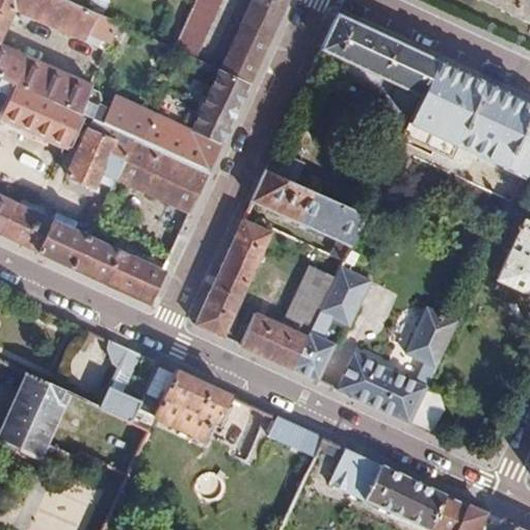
[(0,0),(0,74),(83,112),(85,113),(96,118),(109,124),(114,110),(104,106),(107,99),(102,89),(94,85),(95,83),(93,82),(1,41),(17,7),(24,9),(22,16),(29,20),(32,14),(108,48),(121,22),(105,15),(73,0),(0,0)]
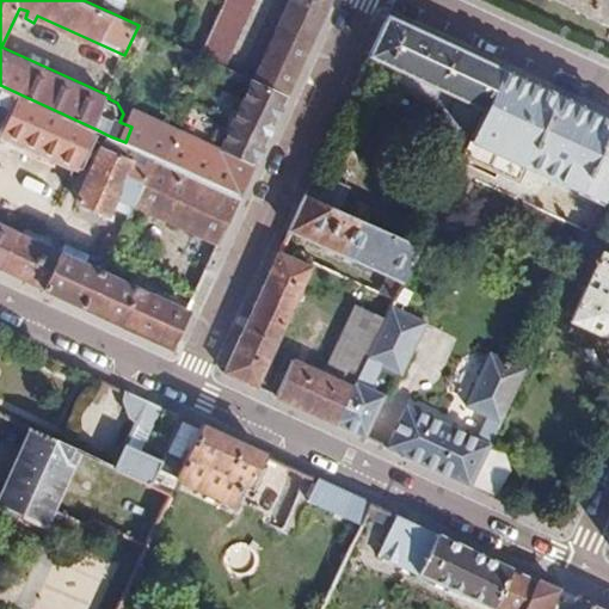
[(225,0),(201,54),(214,61),(226,66),(254,0),(225,0)]
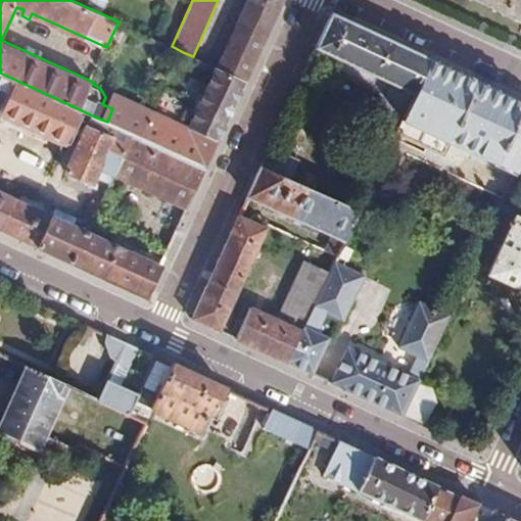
[(221,69),(247,82),(268,38),(284,0),(247,0),(218,68),(221,69)]
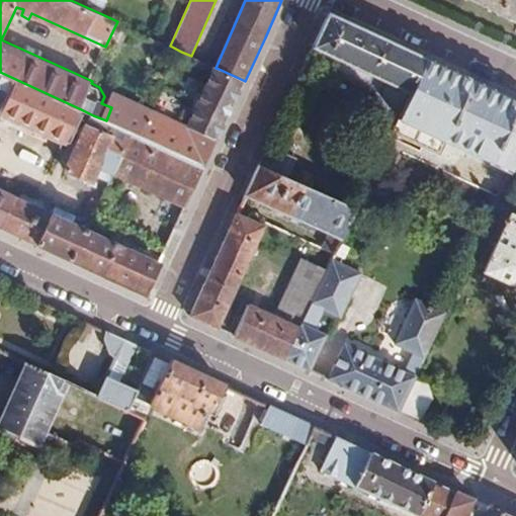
[(477,0),(515,17),(515,0),(477,0)]
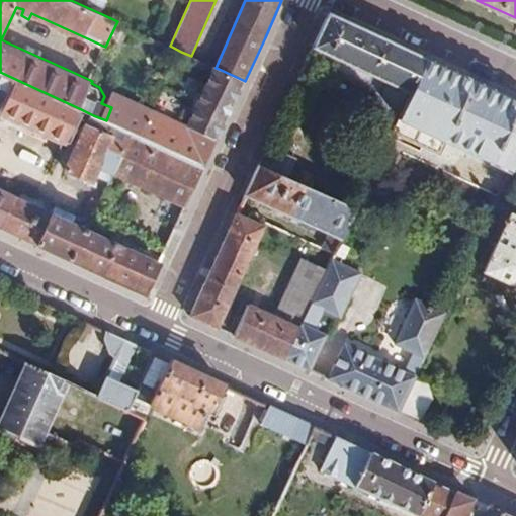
[(395,123),(426,57),(374,32),(330,12),(299,79),(312,85),(320,67),(328,50),(389,77),(380,93),(371,113),(395,123)]
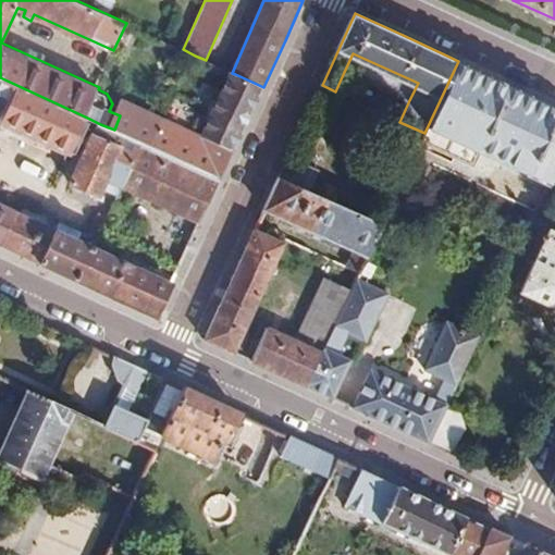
[(344,72),(409,100),(418,83),(353,53),(344,72)]
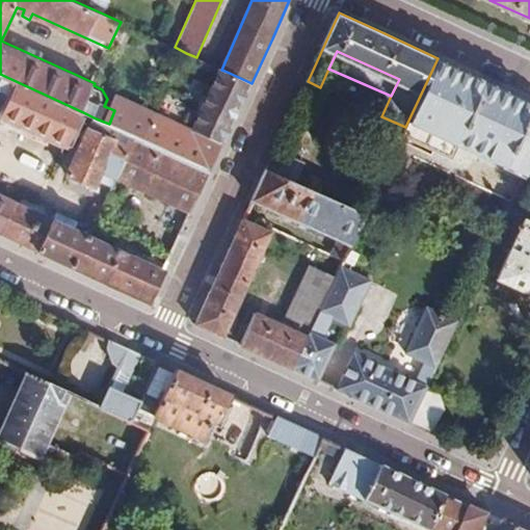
[(529,101),(438,58),(405,127),(402,132),(454,157),(461,142),(507,163),(506,166),(526,176),(529,167),(529,101)]
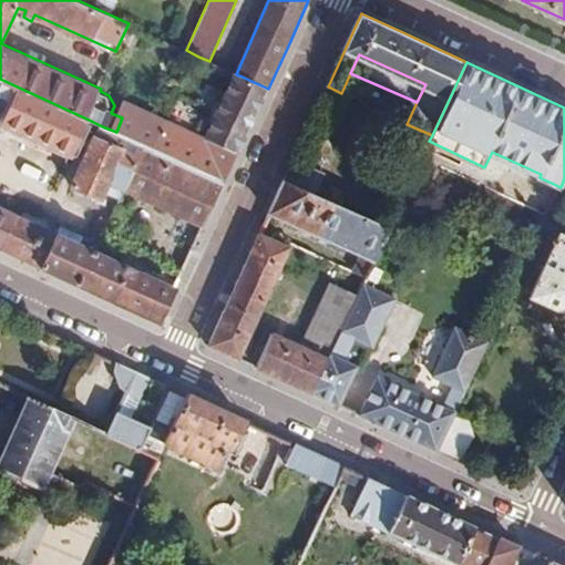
[(226,183),(268,89),(239,75),(209,141),(166,122),(127,104),(122,117),(116,132),(226,183)]
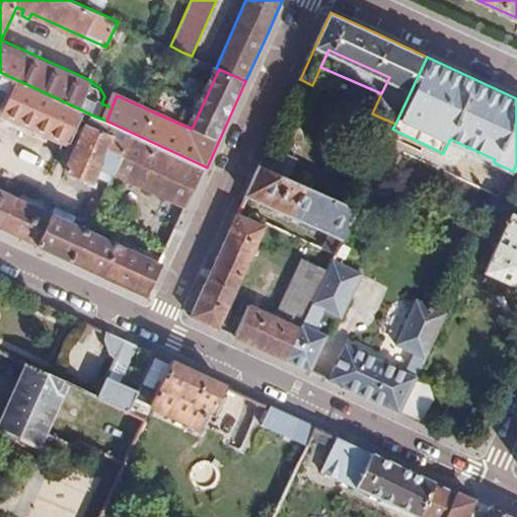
[(81,109),(0,72),(0,89),(15,96),(6,116),(67,142),(81,109)]
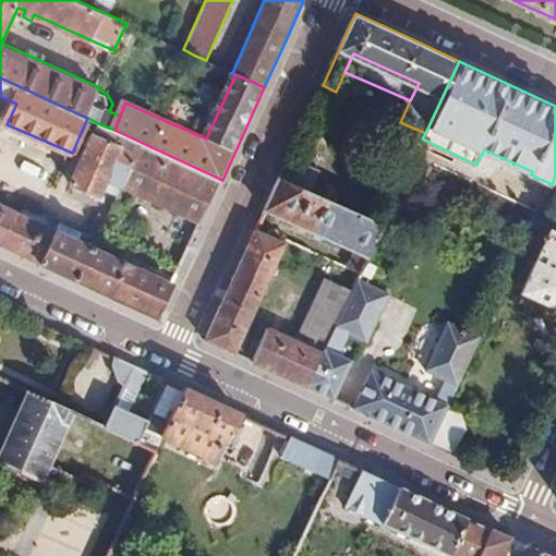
[(202,224),(222,180),(115,130),(100,124),(74,183),(104,197),(107,189),(122,196),(127,188),(202,224)]
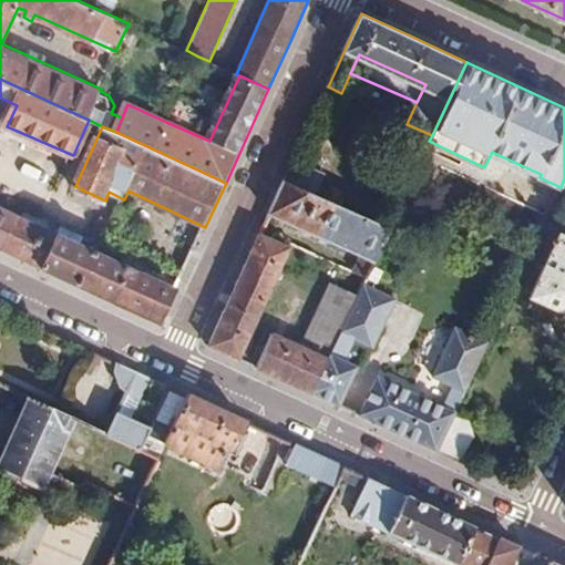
[(286,180),(317,194),(327,172),(295,157),(286,180)]
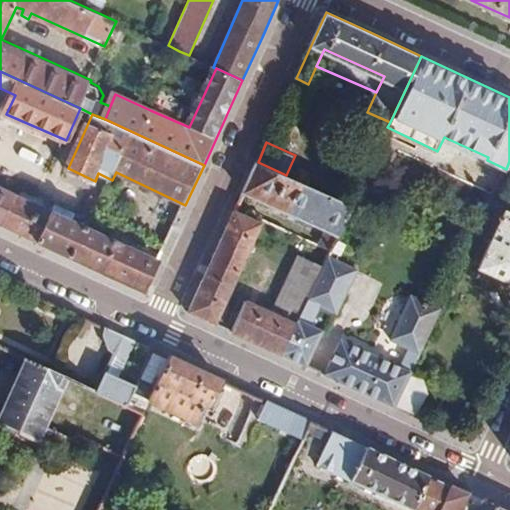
[(331,248),(351,204),(286,175),(258,162),(244,191),(328,230),(321,244),(331,248)]
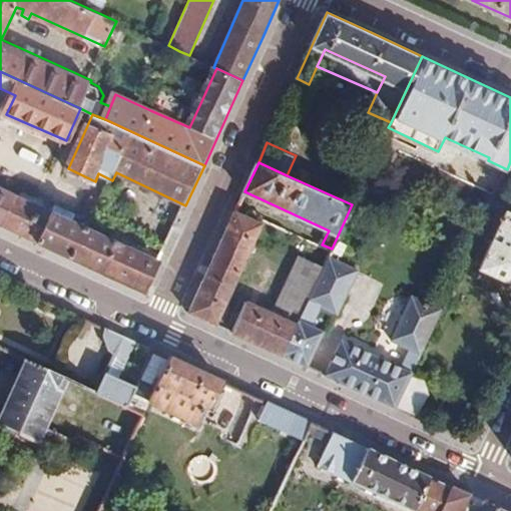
[(0,224),(38,242),(52,211),(0,186),(0,224)]
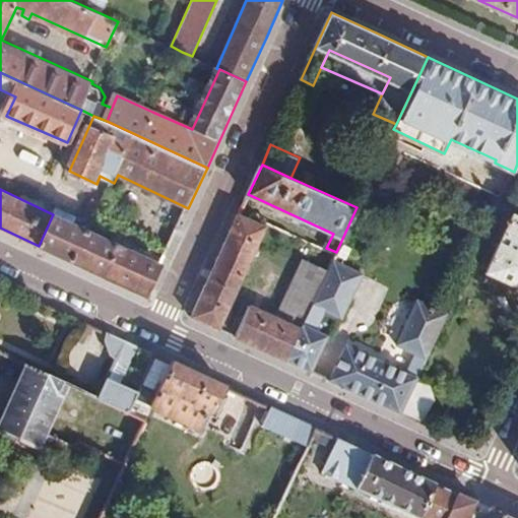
[(517,212),(516,211),(488,273),(517,286),(517,212)]
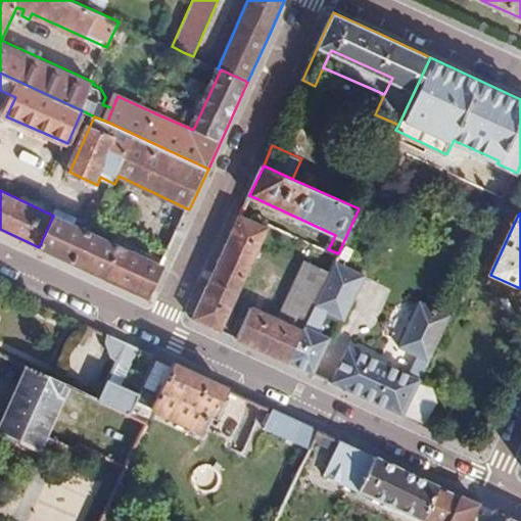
[(53,216),(39,247),(67,261),(124,286),(149,297),(163,267),(53,216)]
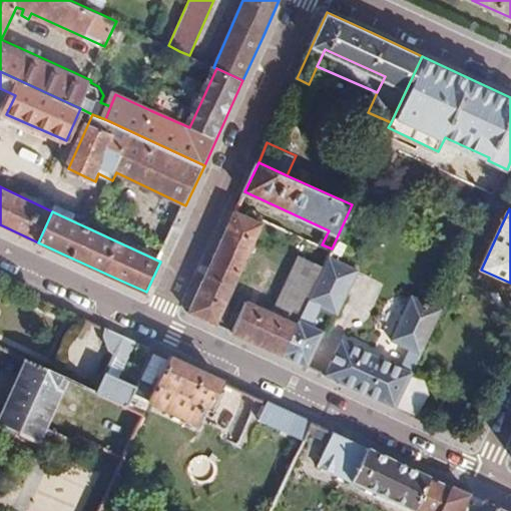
[(217,325),(263,224),(235,212),(189,312),(206,320),(217,325)]
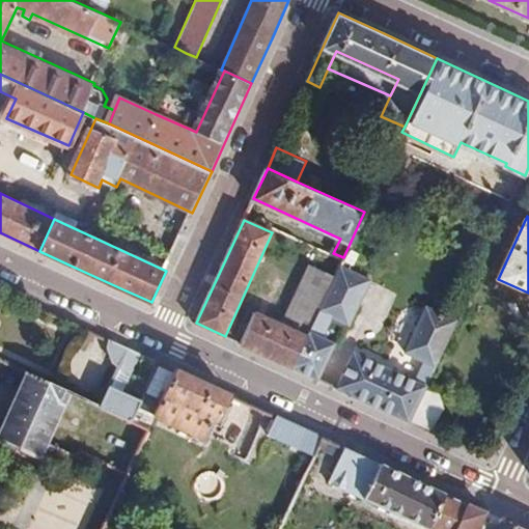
[(316,313),(334,276),(308,265),(282,323),(255,311),(241,343),(291,366),(316,313)]
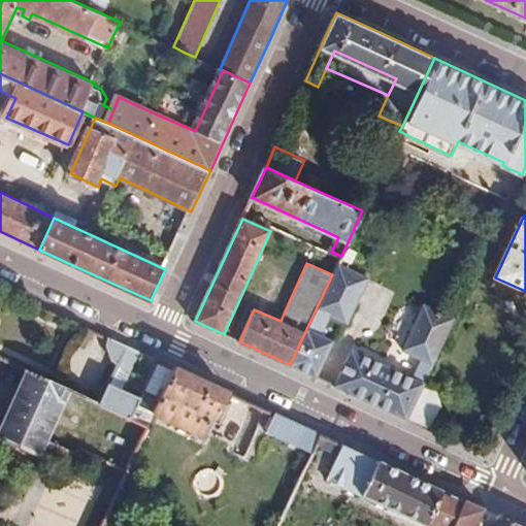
[(367,280),(341,267),(320,309),(346,322),(367,280)]
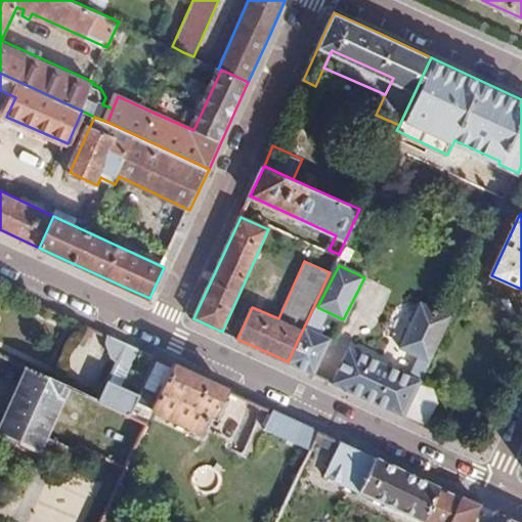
[(448,314),(421,301),(400,345),(427,358),(448,314)]
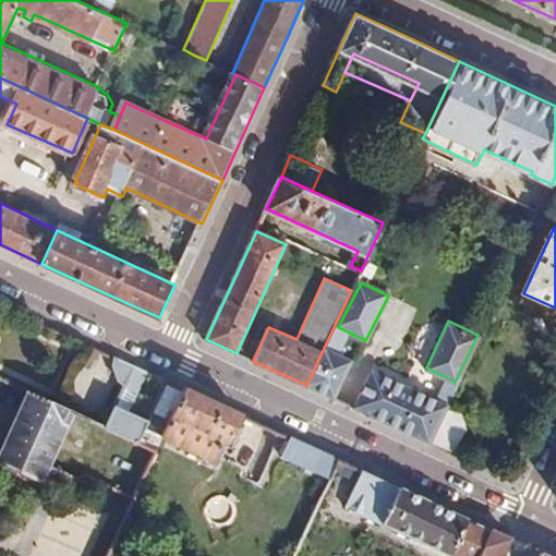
[(341,334),(333,329),(306,385),(341,401),(359,363),(334,351),(341,334)]
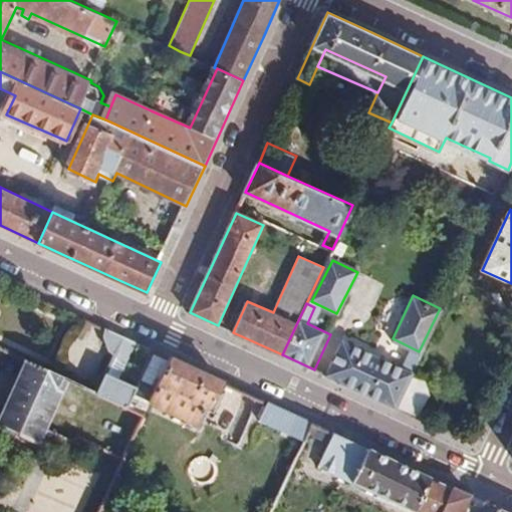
[(115,356),(124,336),(106,327),(103,336),(108,352),(115,356)]
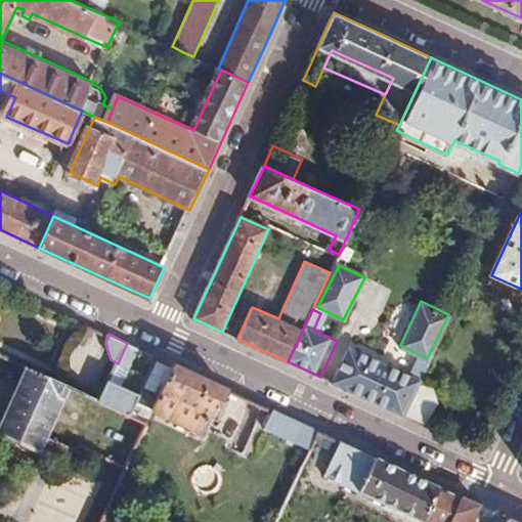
[(146,376),(156,355),(140,348),(127,343),(118,363),(146,376)]
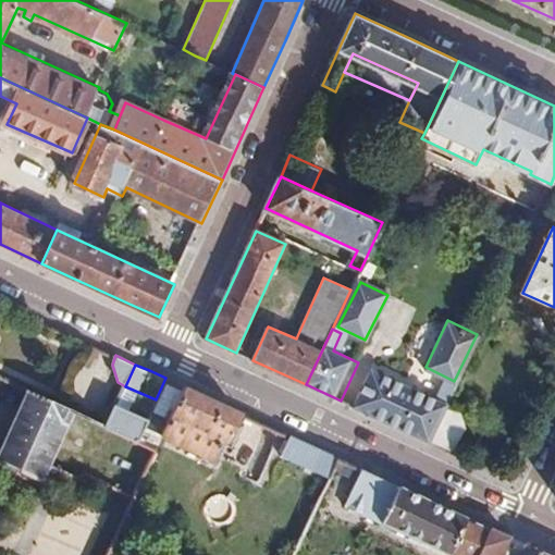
[(431,442),(456,386),(443,380),(434,397),(369,368),(350,405),(431,442)]
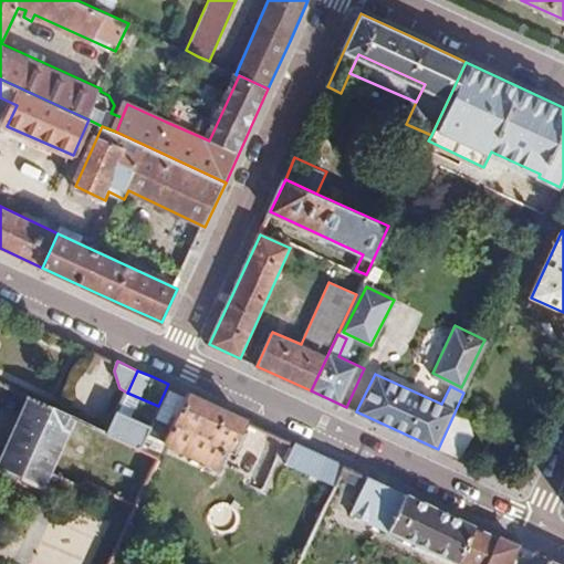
[(244,419),(168,384),(158,406),(148,427),(145,434),(216,466),(228,442),(233,445),(244,419)]
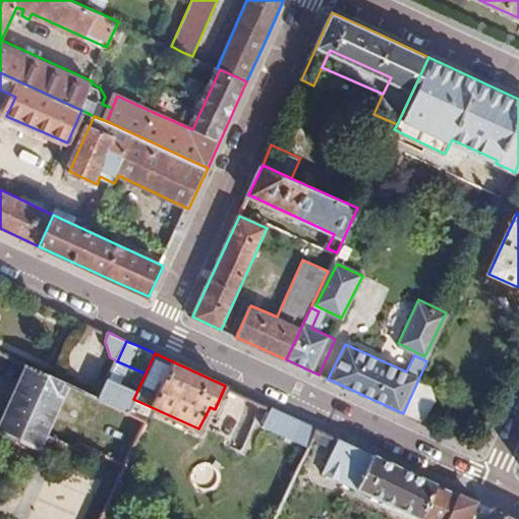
[(64,384),(32,368),(4,425),(39,442),(53,408),(64,384)]
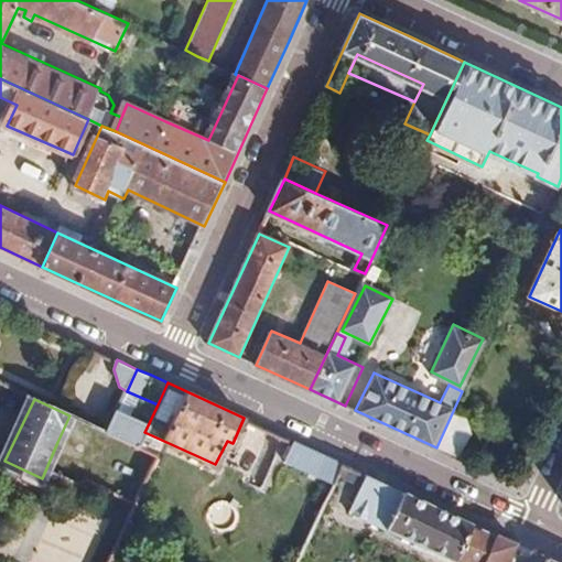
[(138,447),(144,432),(148,425),(118,411),(107,433),(138,447)]
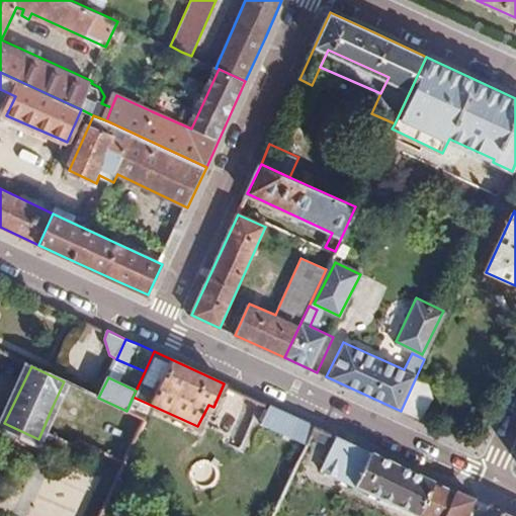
[(144,418),(126,411),(98,398),(64,381),(53,406),(108,431),(99,452),(123,462),(144,418)]
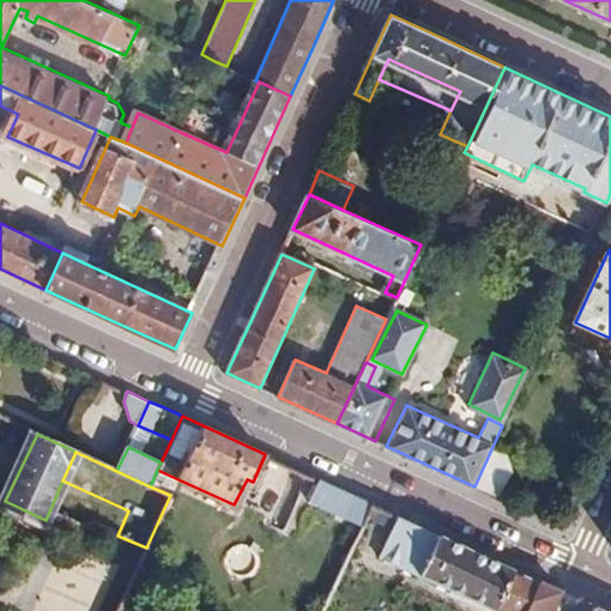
[(361,526),(370,503),(320,481),(309,502),(361,526)]
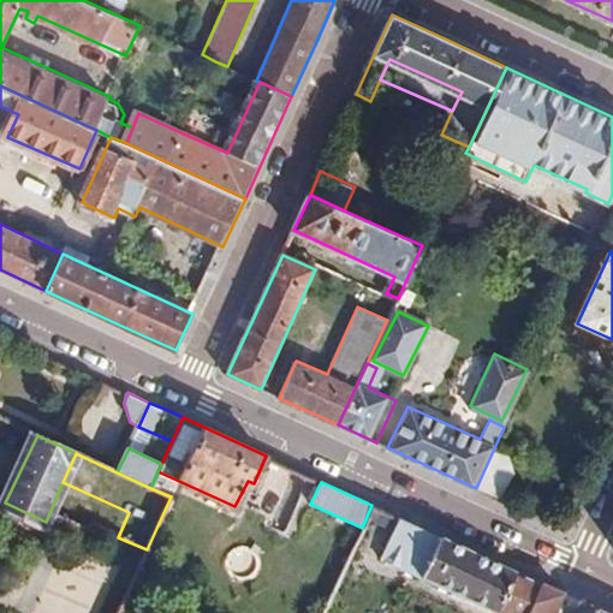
[(398,566),(499,612),(525,612),(539,582),(478,554),(397,517),(385,547),(403,555),(398,566)]
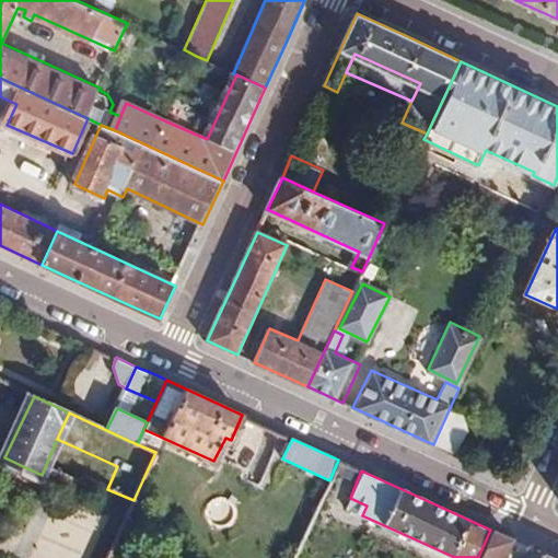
[(478,557),(502,557),(511,539),(496,532),(490,530),(478,557)]
